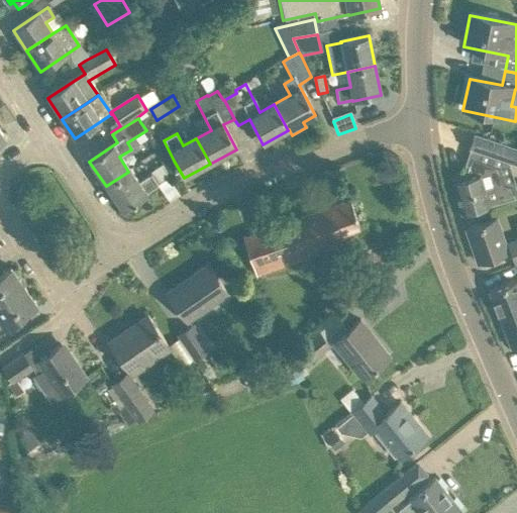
[(477,162),(471,160),(464,181),(452,184),(461,216),(482,210),(516,200),(512,189),(504,186),(499,169),(498,169),(500,162),(516,167),(516,149),(472,135),(467,151),(479,155),(477,162)]
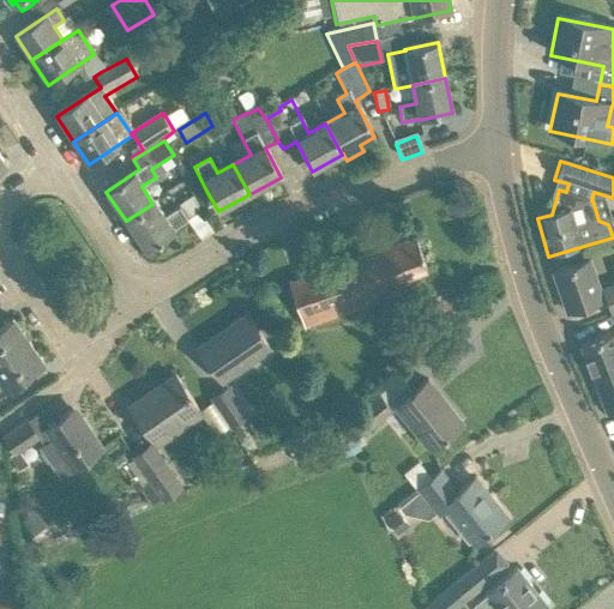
[(152,204),(126,221),(146,251),(188,222),(203,211),(193,197),(178,207),(179,210),(164,219),(152,204)]
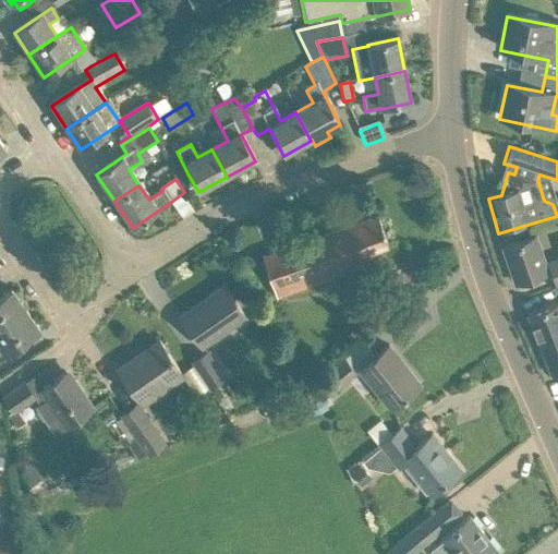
[(263,259),(276,299),(358,271),(354,262),(388,250),(377,218),(263,259)]
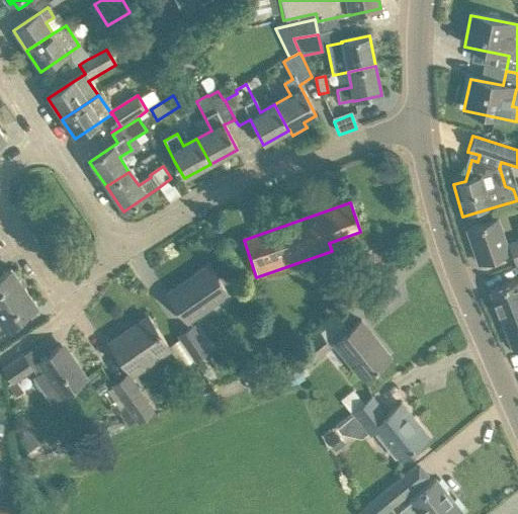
[(468,231),(480,265),(508,256),(496,222),(468,231)]
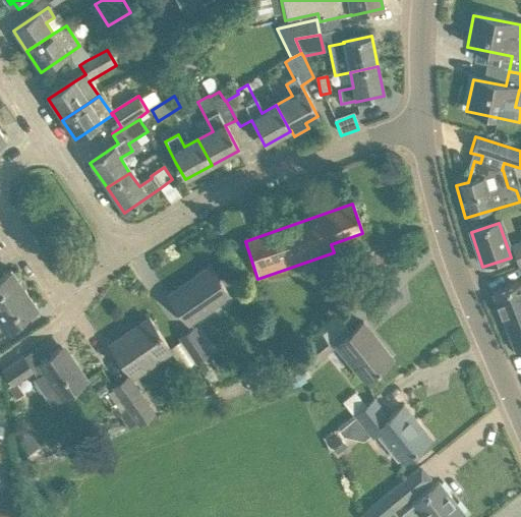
[(520,268),(520,242),(510,246),(519,269),(520,268)]
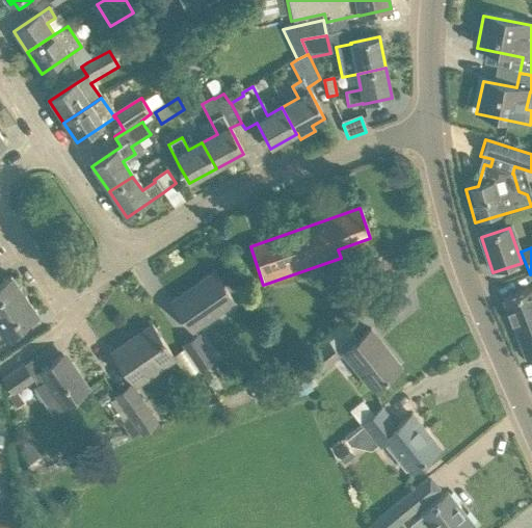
[(175,307),(192,332),(233,304),(214,275),(198,286),(202,290),(189,299),(188,297),(175,307)]
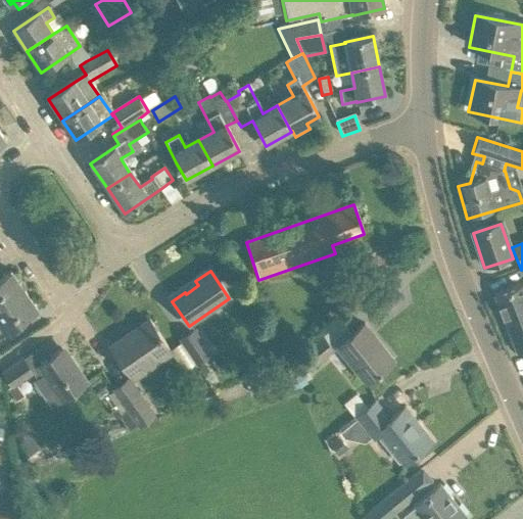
[(0,278),(0,307),(24,291),(10,272),(0,278)]
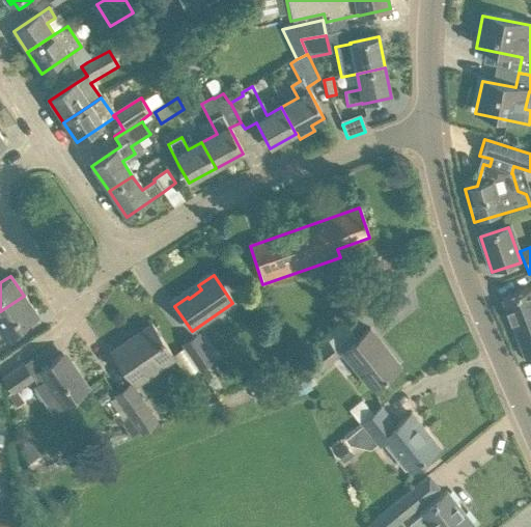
[(502,301),(512,328),(524,324),(529,336),(530,335),(530,293),(530,290),(502,301)]
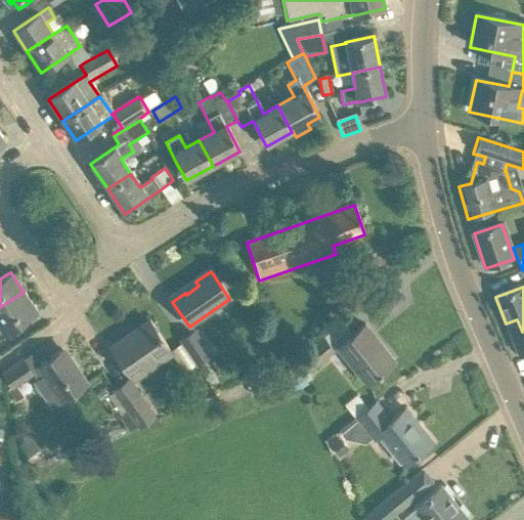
[(24,292),(0,307),(0,343),(2,342),(0,338),(0,336),(37,311),(24,292)]
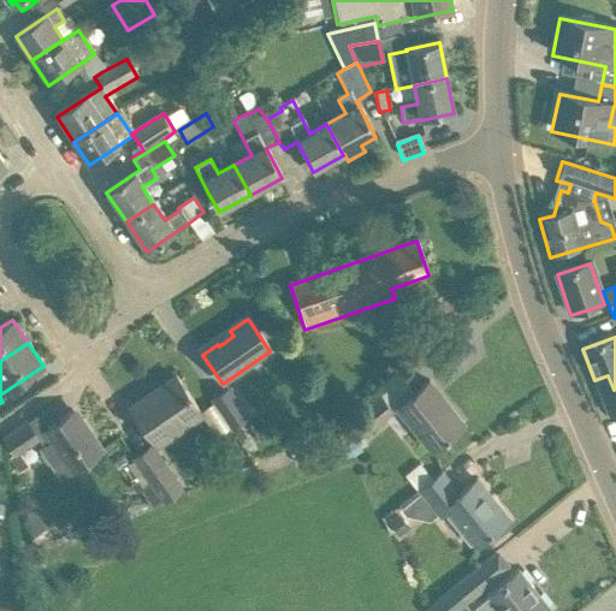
[(608,375),(594,380),(609,417),(615,414),(615,389),(614,390),(608,375)]
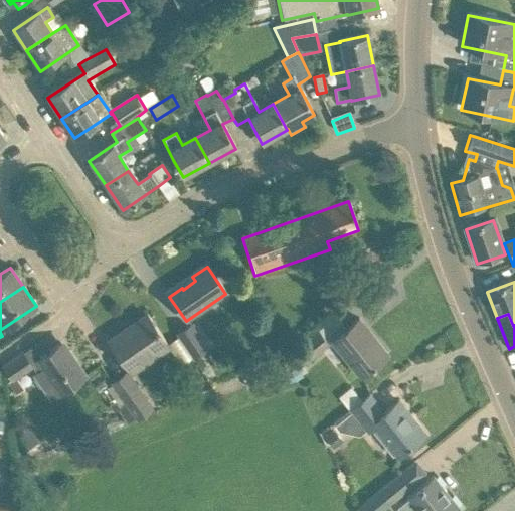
[(148,321),(129,334),(127,331),(110,342),(130,372),(168,347),(147,317),(146,317),(148,321)]
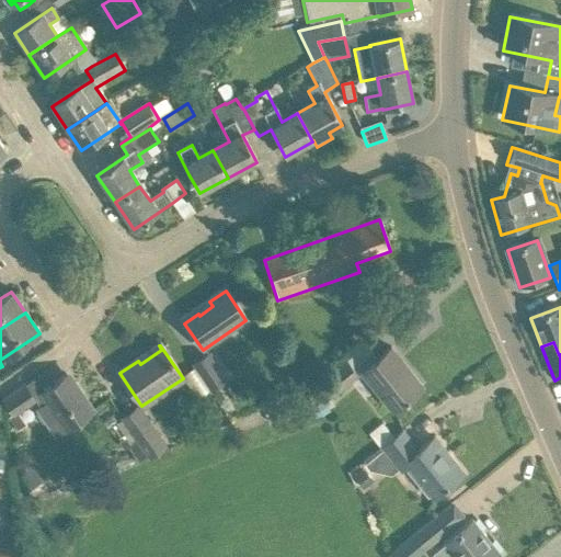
[(388,353),(391,351),(390,350),(362,373),(392,412),(422,389),(409,374),(407,376),(388,353)]
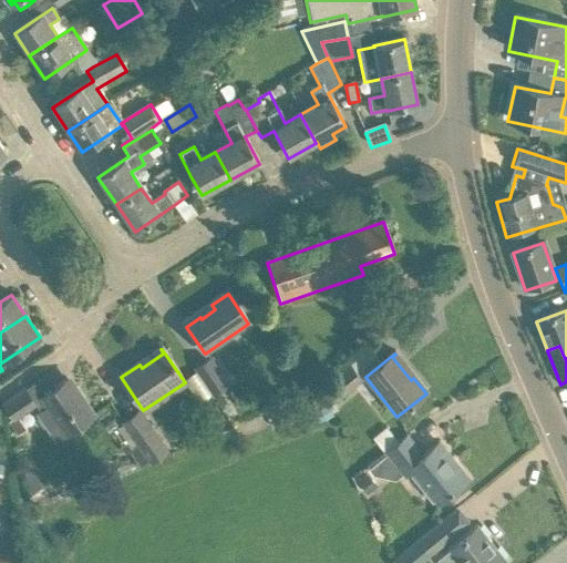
[(195,370),(214,397),(228,387),(209,360),(195,370)]
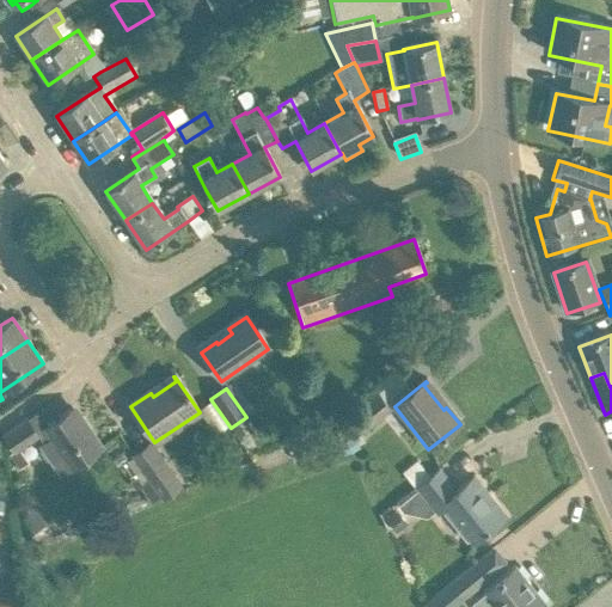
[(348,424),(330,434),(336,448),(357,439),(354,433),(357,436),(391,409),(380,396),(347,423),(348,424)]
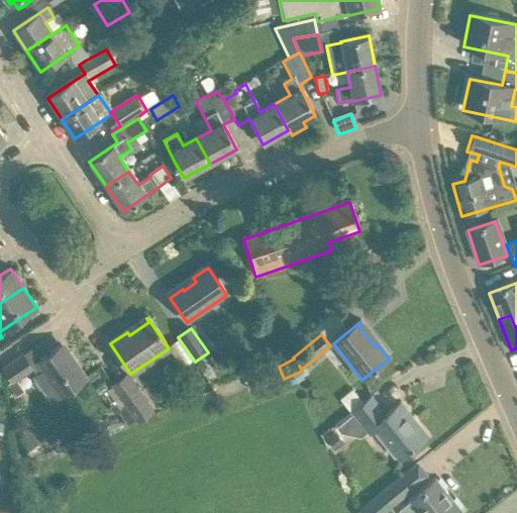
[(33,378),(53,404),(90,377),(65,339),(35,358),(44,370),(33,378)]
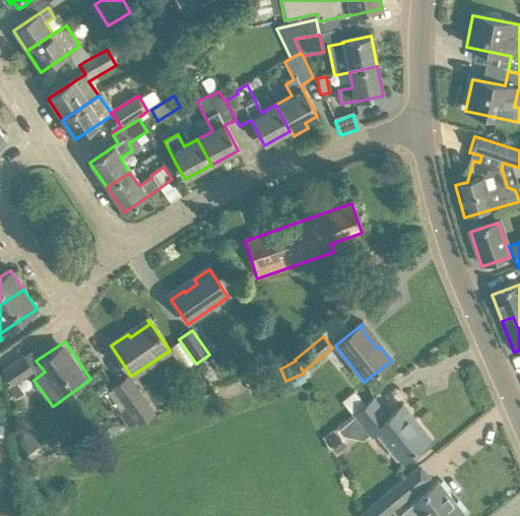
[(8,389),(16,400),(24,393),(18,386),(35,375),(22,359),(3,372),(12,386),(8,389)]
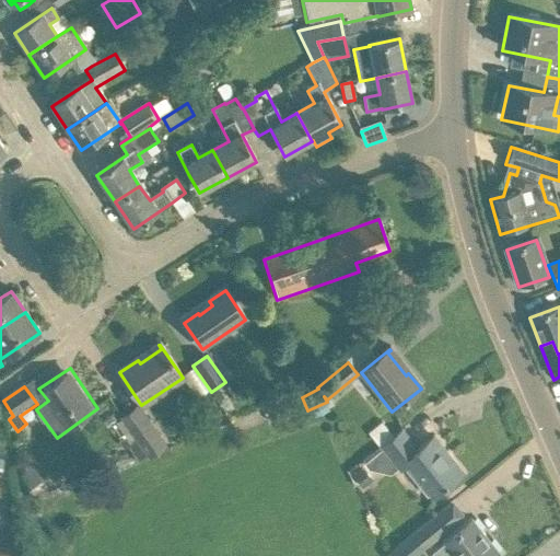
[(138,407),(121,418),(148,456),(149,459),(165,448),(138,407)]
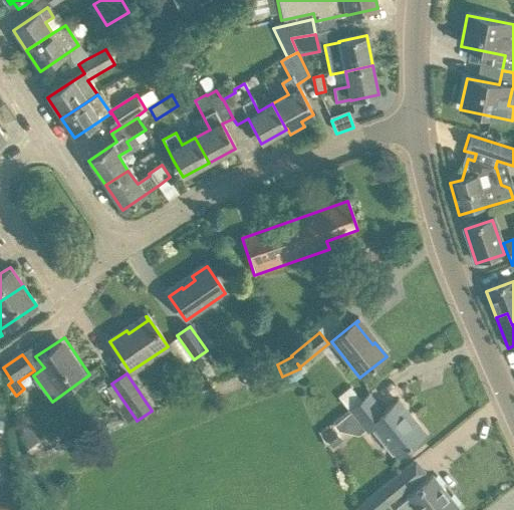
[(136,419),(111,384),(104,389),(113,401),(113,400),(115,403),(108,407),(113,414),(117,411),(127,425),(136,419)]
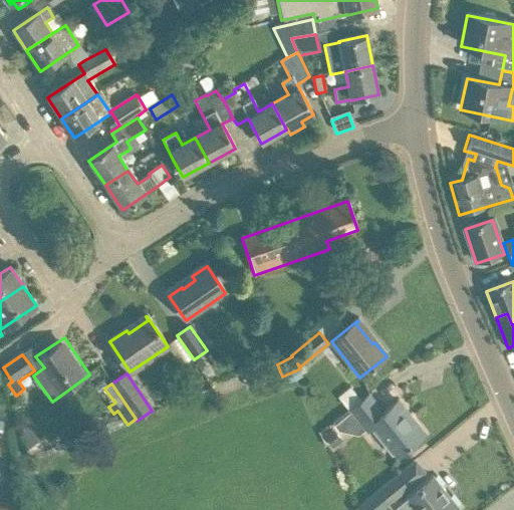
[(368,396),(348,412),(366,435),(375,428),(399,456),(421,439),(407,421),(410,419),(398,403),(383,415),(368,396)]
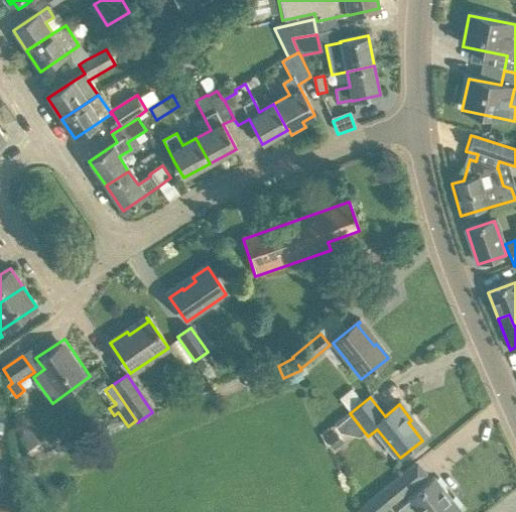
[(334,432),(326,439),(335,451),(344,443),(334,432)]
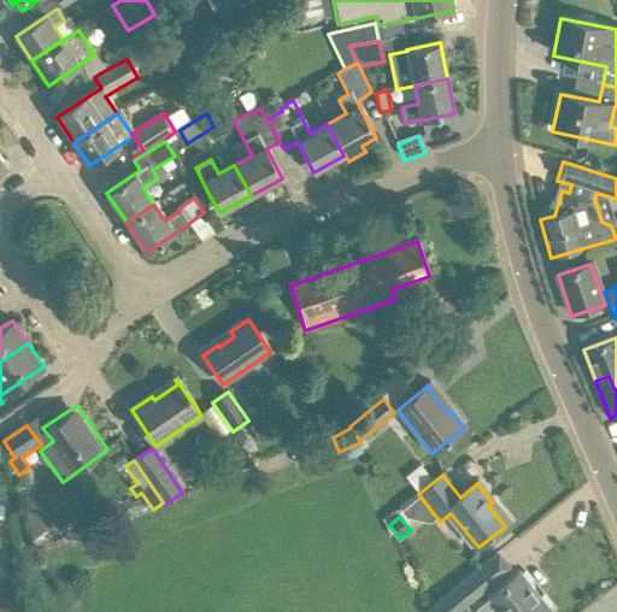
[(456,589),(468,605),(495,583),(482,568),(456,589)]
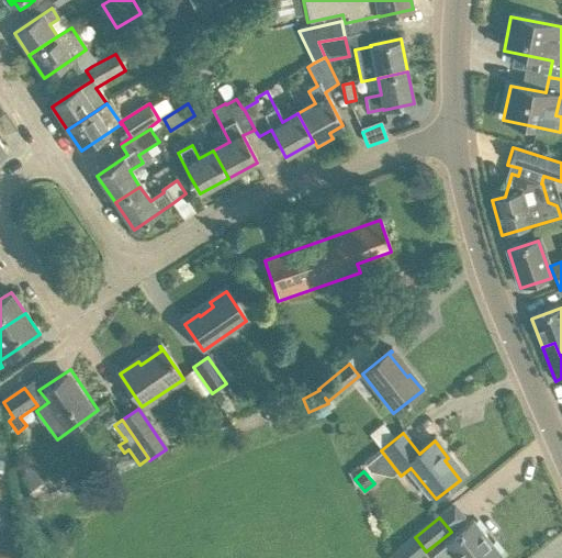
[(446,546),(433,557),(499,557),(472,523),(456,536),(445,545),(446,546)]
